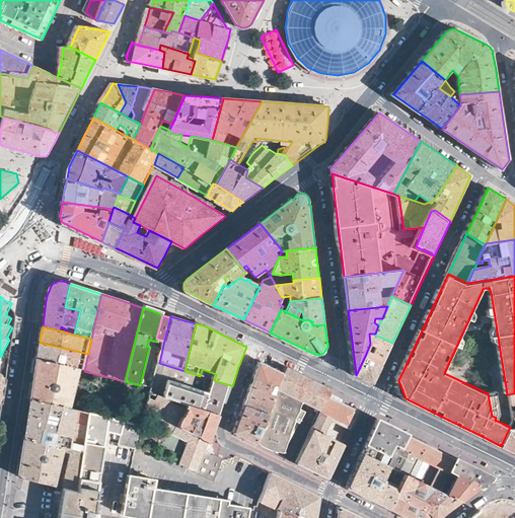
[(365,356),(382,364),(387,355),(392,343),(374,335),(370,344),(365,356)]
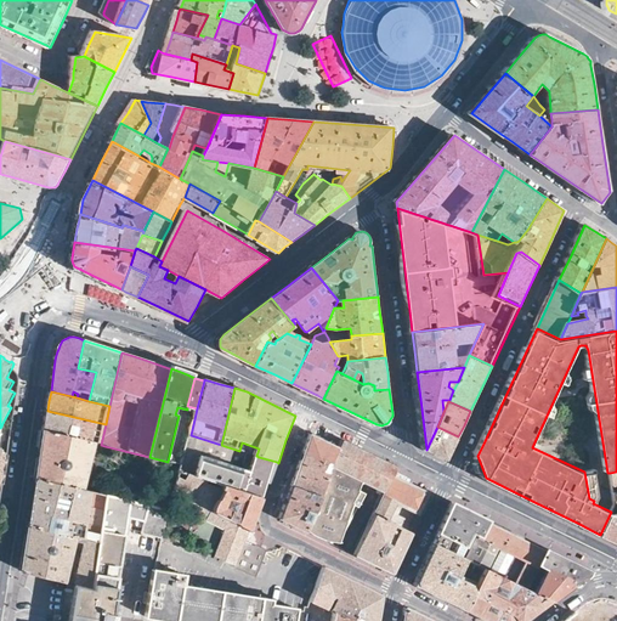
[(106,424),(47,411),(45,427),(41,452),(37,478),(85,490),(96,444),(101,445),(106,424)]
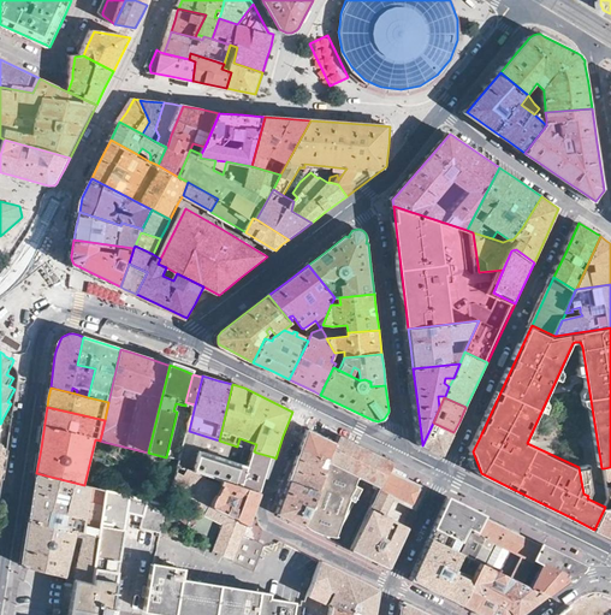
[(433,423),(422,445),(433,450),(444,455),(450,441),(454,432),(433,423)]
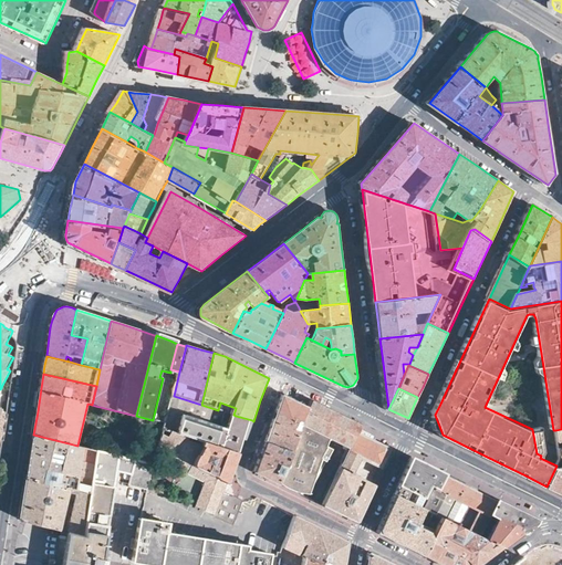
[(201,405),(174,396),(167,424),(165,430),(170,432),(191,439),(208,443),(240,453),(246,439),(252,420),(236,416),(230,430),(224,429),(229,414),(218,410),(201,405)]
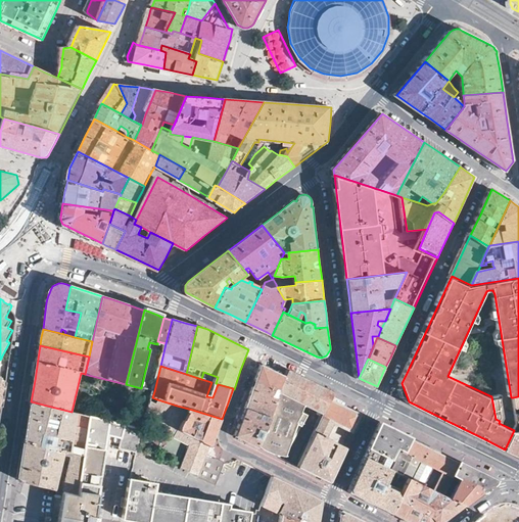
[(272,418),(288,377),(278,372),(265,366),(263,370),(253,395),(248,409),(272,418)]
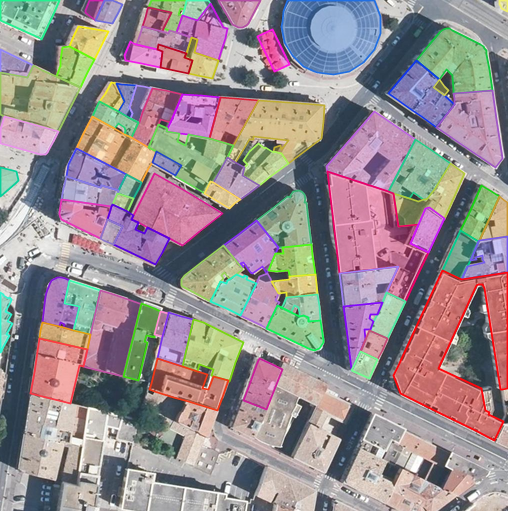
[(285,362),(282,369),(266,409),(254,438),(286,452),(293,434),(307,411),(301,408),(304,401),(318,408),(310,424),(333,435),(336,429),(324,424),(328,415),(348,424),(351,417),(357,406),(341,398),(327,391),(330,384),(302,371),(285,362)]
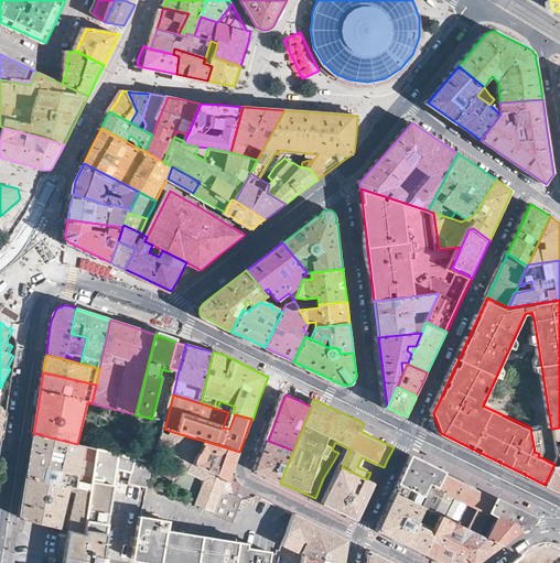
[(0,437),(6,441),(10,414),(0,409),(0,437)]
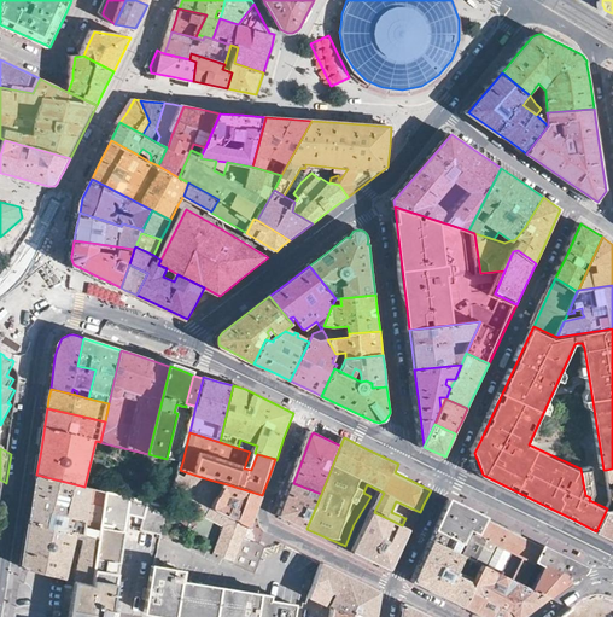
[(185,476),(180,475),(174,496),(210,514),(209,518),(227,527),(216,556),(238,565),(246,539),(249,534),(250,529),(214,510),(226,488),(209,482),(209,479),(186,472),(185,476)]
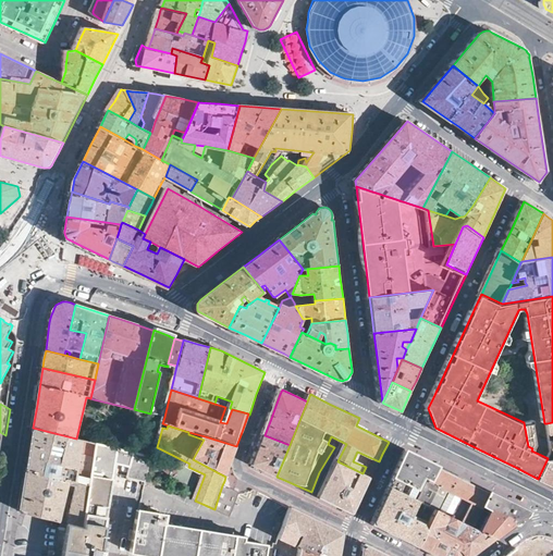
[(24,487),(21,508),(23,510),(27,515),(71,524),(84,528),(98,444),(84,441),(76,439),(33,428),(29,449),(24,487)]
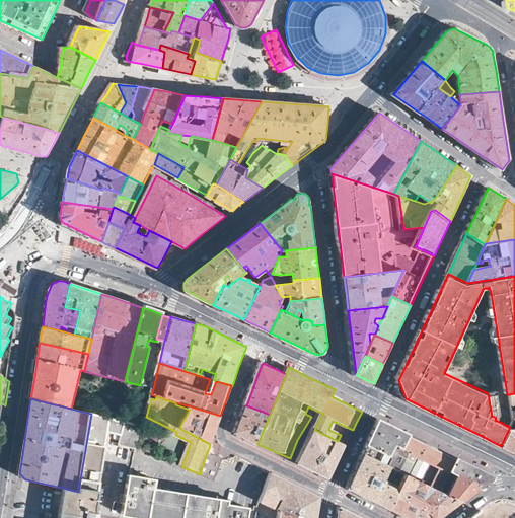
[(258,444),(270,415),(246,405),(241,417),(235,433),(247,439),(258,444)]
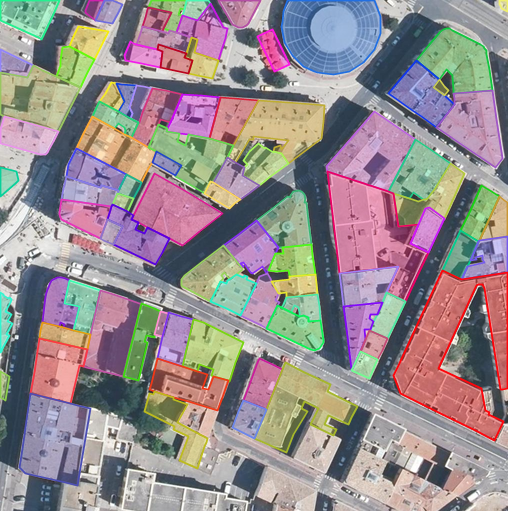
[(212,424),(217,410),(188,401),(187,404),(177,422),(207,438),(212,424)]
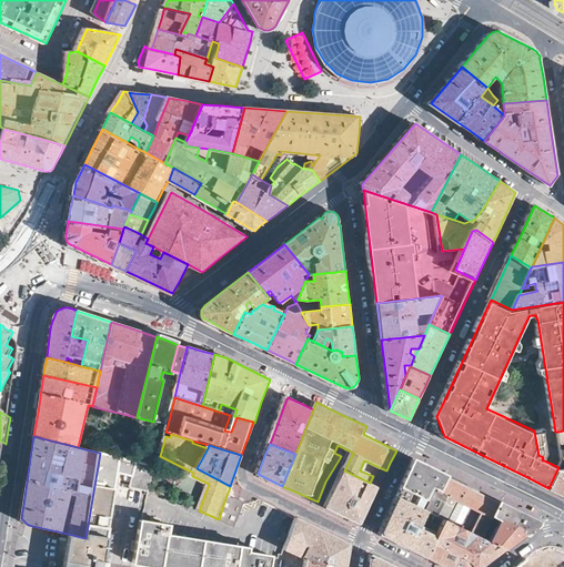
[(104,566),(122,458),(100,453),(86,538),(72,535),(67,566),(104,566)]
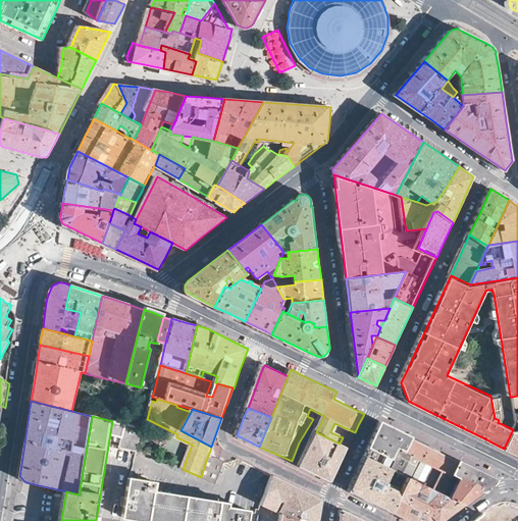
[(145,429),(147,421),(135,418),(133,426),(145,429)]
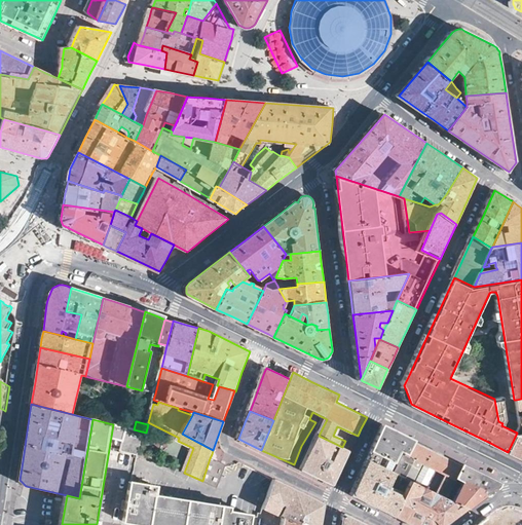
[(407,452),(413,440),(400,434),(385,426),(376,444),(369,460),(389,471),(397,474),(407,452)]
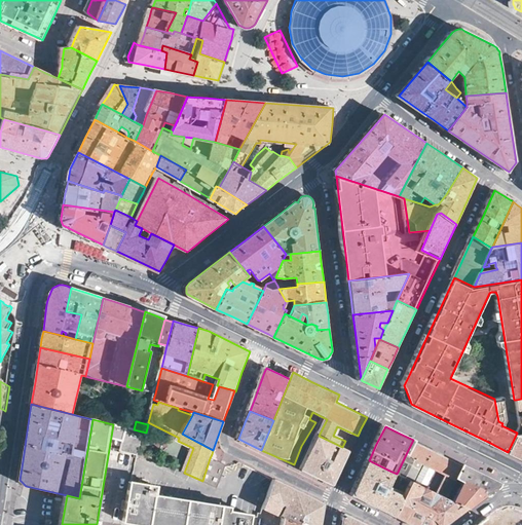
[(521,435),(520,435),(519,427),(517,433),(508,452),(521,458),(521,435)]
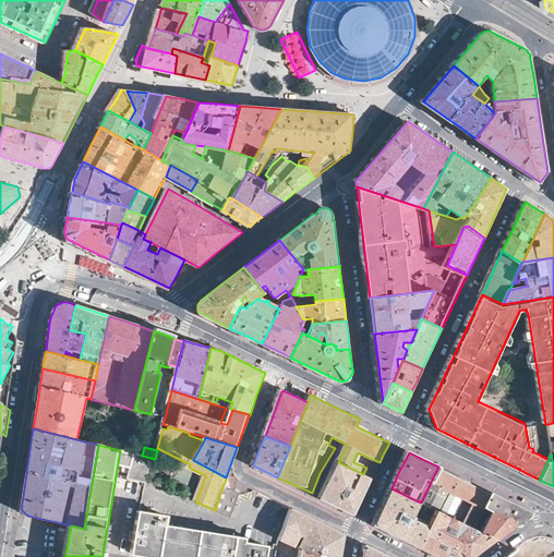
[(149,481),(155,459),(142,456),(135,455),(131,477),(149,482),(149,481)]
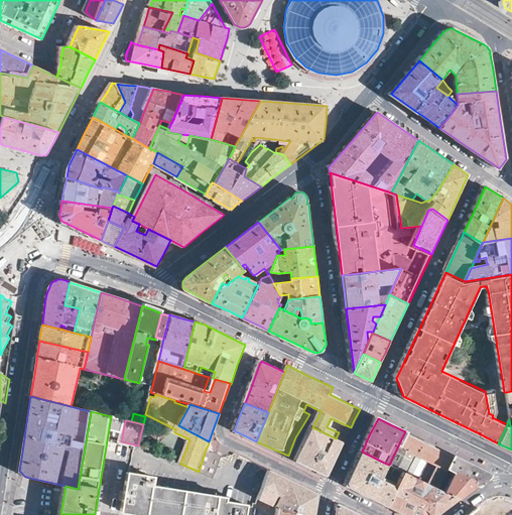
[(338,456),(344,441),(336,438),(312,427),(307,438),(296,461),(314,470),(329,476),(338,456)]
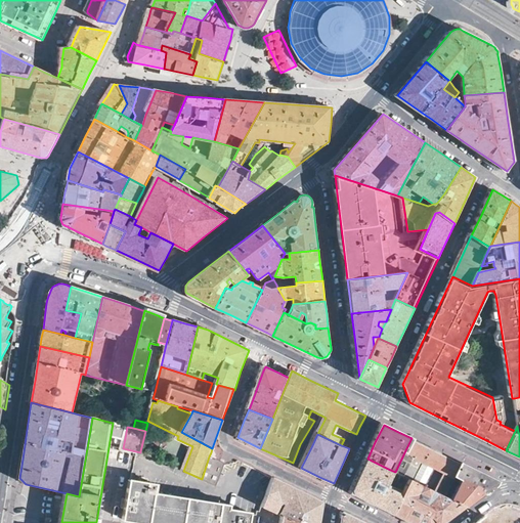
[(413,439),(412,438),(405,450),(395,472),(409,480),(446,497),(447,494),(457,476),(463,464),(462,463),(462,464),(442,454),(443,453),(438,451),(433,448),(432,449),(413,440),(413,439)]
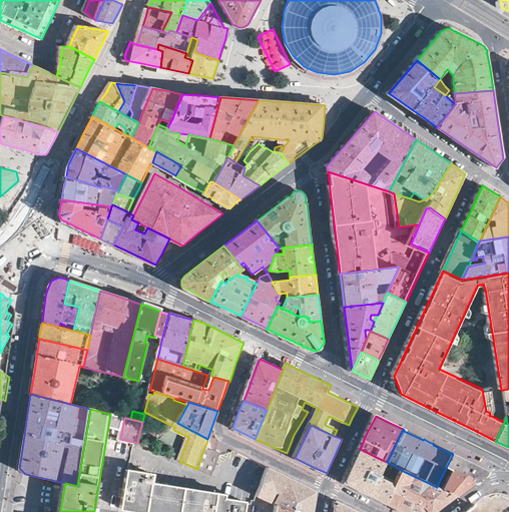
[(214,451),(204,447),(197,469),(215,477),(223,456),(223,454),(214,451)]
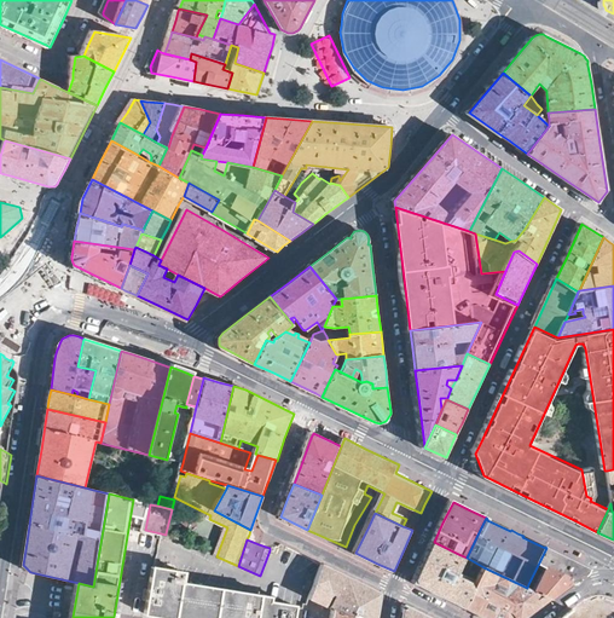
[(458,554),(434,542),(428,555),(420,573),(415,583),(434,593),(457,604),(464,607),(484,567),(467,558),(458,554)]
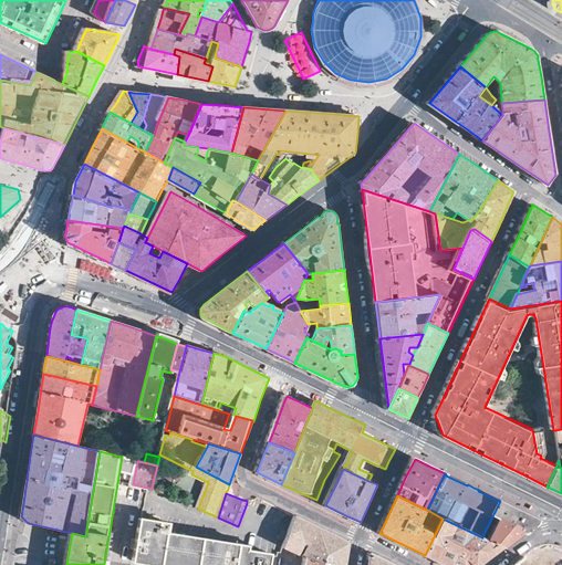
[(490,542),(503,548),(519,536),(537,523),(538,520),(538,519),(536,518),(520,511),(500,501),(493,514),(484,534),(482,537),(490,542)]
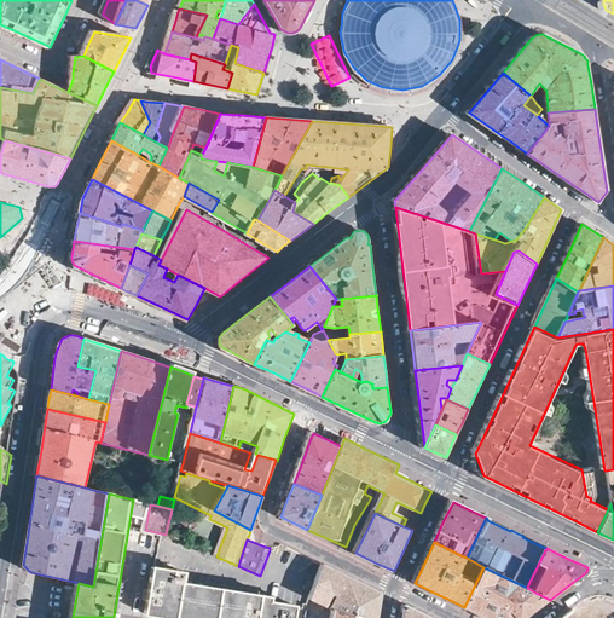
[(325,565),(311,600),(335,610),(353,617),(378,617),(381,610),(383,594),(353,578),(325,565)]
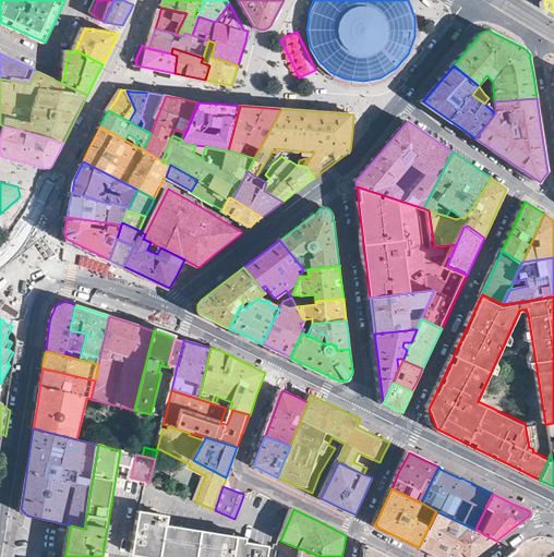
[(172,515),(145,510),(139,552),(168,556),(269,556),(273,545),(254,542),(254,537),(171,524),(172,515)]
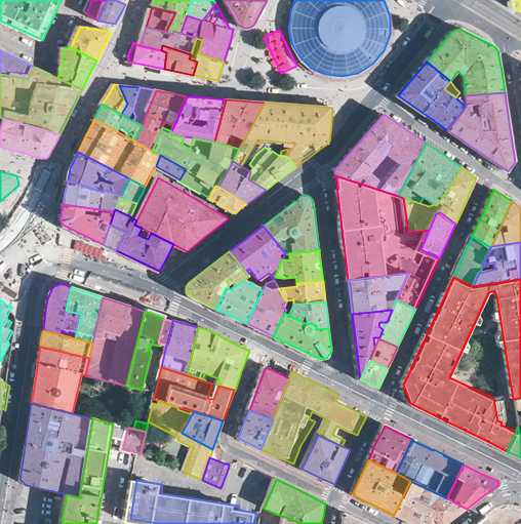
[(410,481),(394,515),(411,523),(445,523),(450,520),(467,509),(454,502),(447,498),(410,481)]
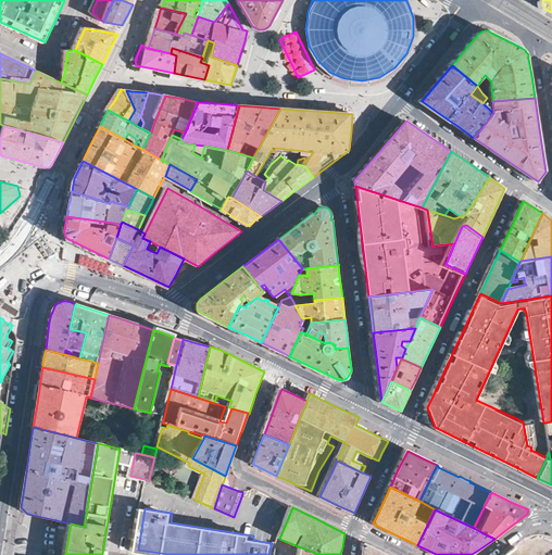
[(387,554),(384,553),(365,543),(362,554),(387,554)]
